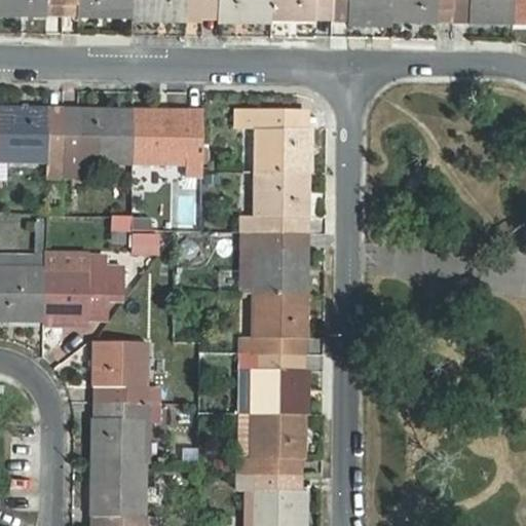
[(64,3),(64,0),(0,0),(0,15),(47,16),(47,3),(64,3)]
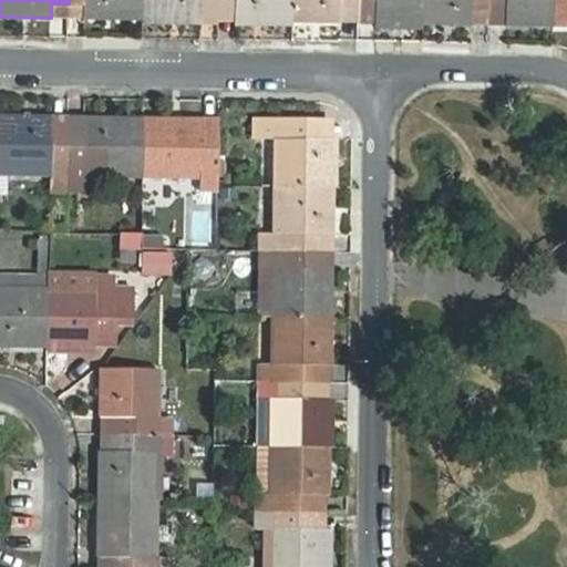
[(85,18),(144,19),(144,0),(69,0),(69,3),(85,4),(85,18)]
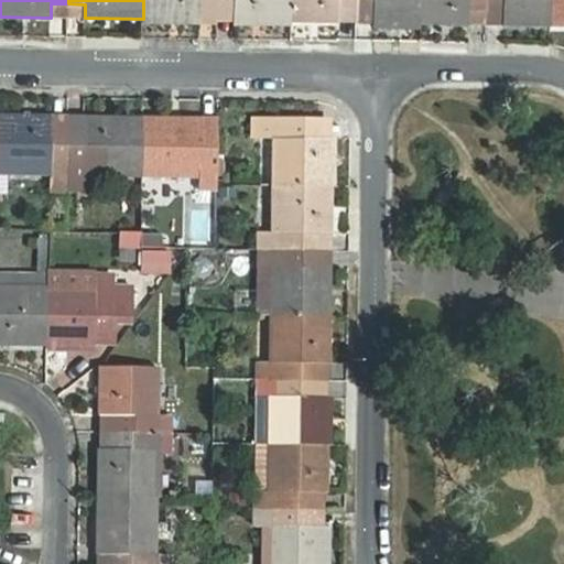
[(201,6),(218,6),(217,0),(143,0),(143,19),(201,20),(201,6)]
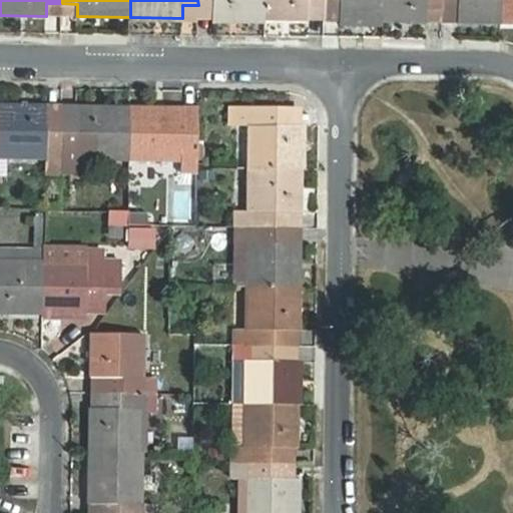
[(213,18),(266,19),(266,0),(197,0),(198,5),(213,6),(213,18)]
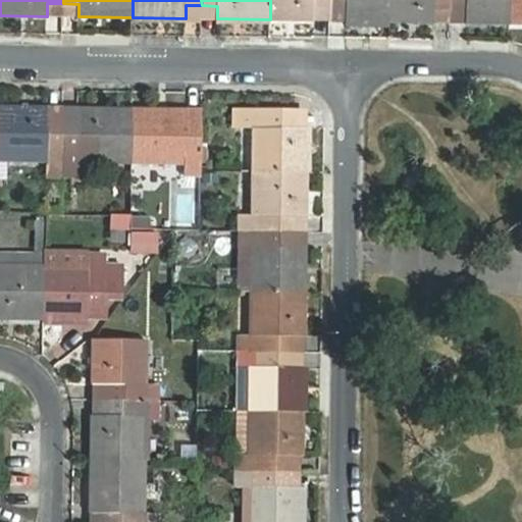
[(331,7),(331,0),(270,0),(270,19),(315,20),(315,7),(331,7)]
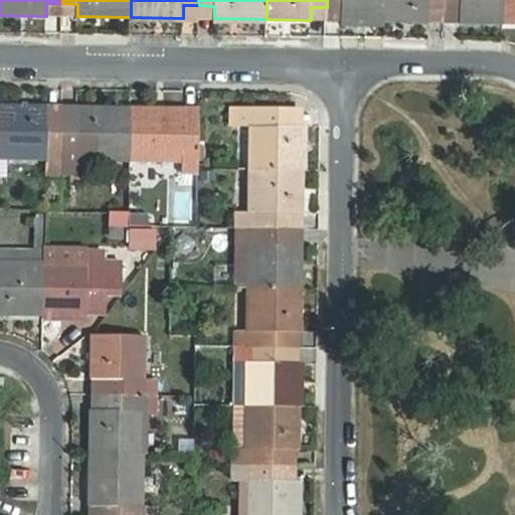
[(342,20),(386,21),(386,0),(327,0),(327,7),(342,7),(342,20)]
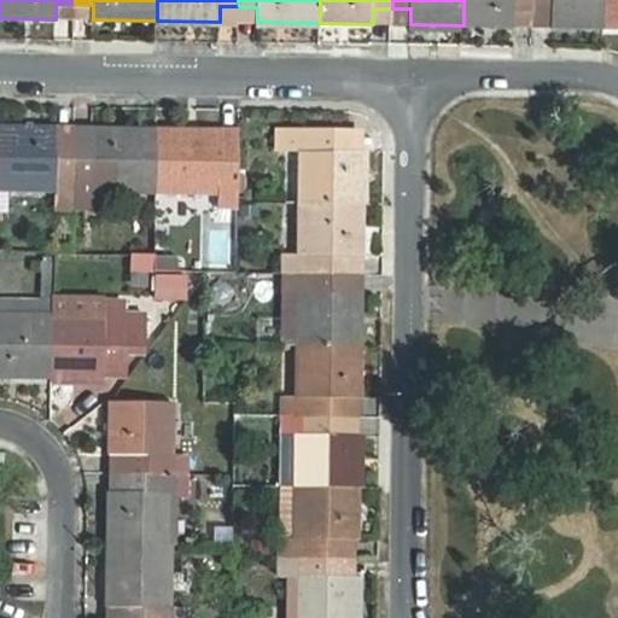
[(534,11),(534,0),(464,0),(464,25),(516,25),(516,11),(534,11)]
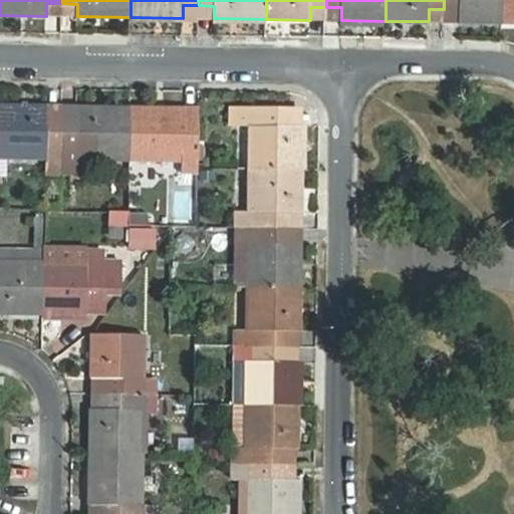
[(459,22),(503,22),(503,0),(444,0),(444,9),(460,9),(459,22)]
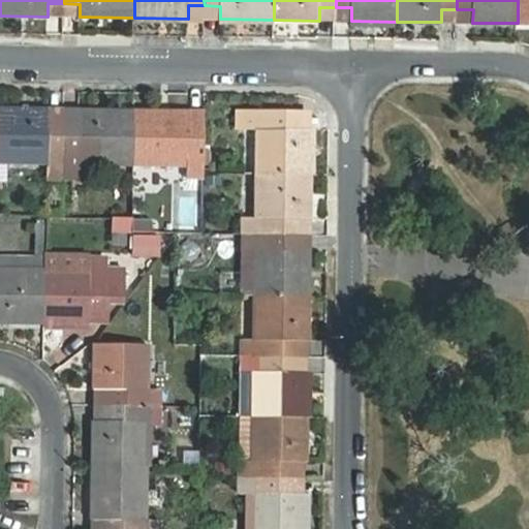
[(528,0),(518,0),(518,23),(528,23),(528,0)]
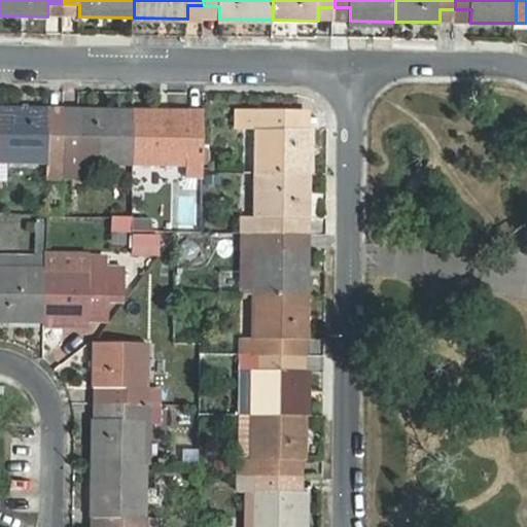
[(49,108),(0,107),(0,186),(8,186),(9,163),(47,164),(47,180),(62,180),(62,178),(64,121),(49,121),(49,108)]
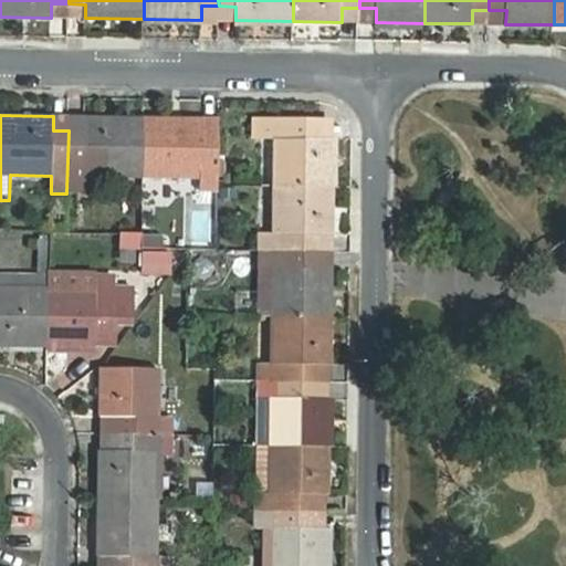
[(69,130),(66,191),(85,191),(85,176),(143,177),(145,117),(85,117),(85,130),(69,130)]
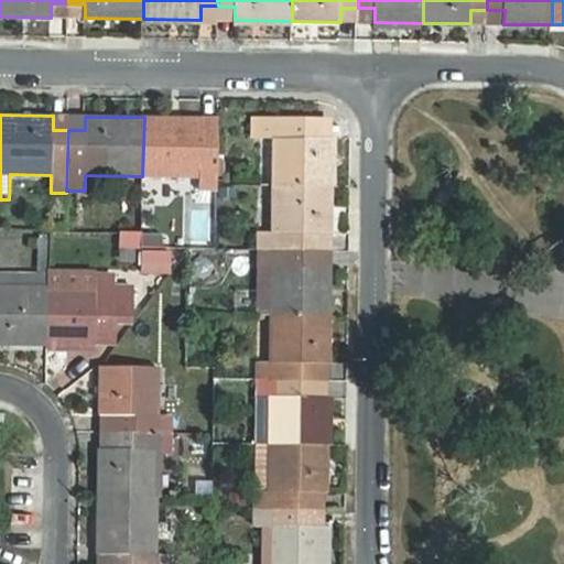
[(202,118),(144,117),(142,176),(217,176),(218,132),(202,132),(202,118)]
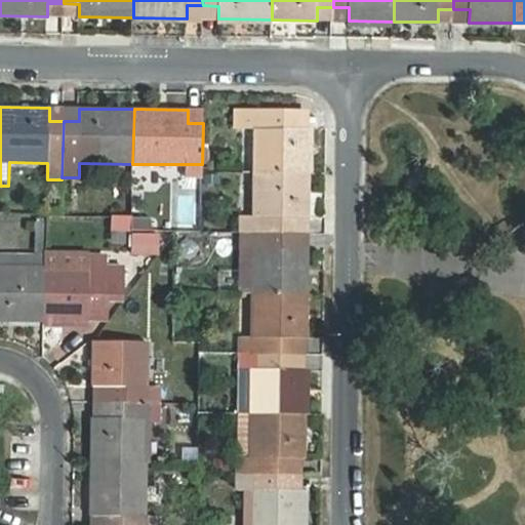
[(255,128),(255,171),(310,172),(311,128),(297,128),(297,113),(236,112),(236,128),(255,128)]
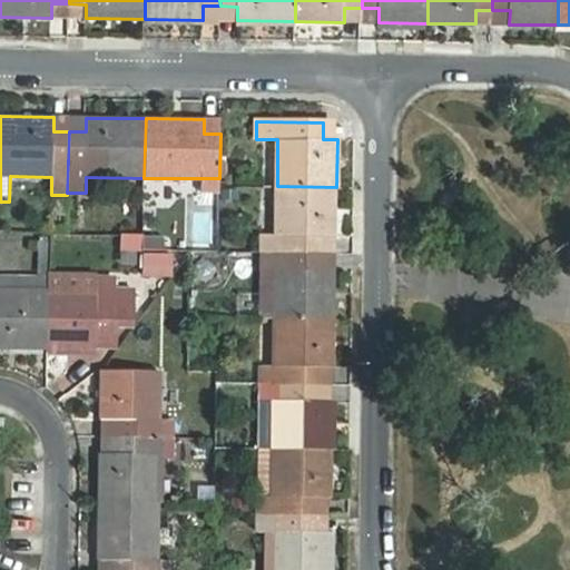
[(263,235),(263,252),(321,253),(321,236),(335,236),(336,187),(277,186),(276,235),(263,235)]
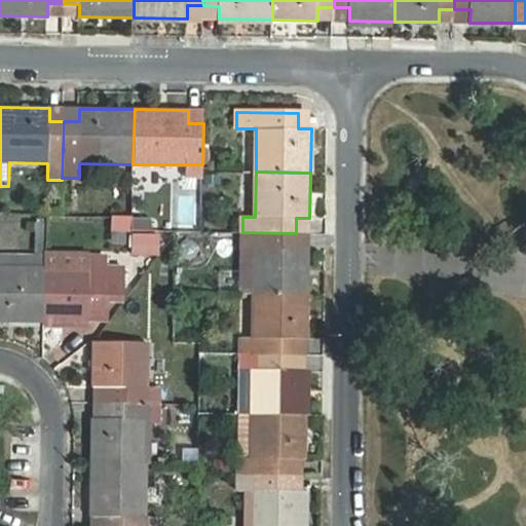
[(242,232),(241,294),(254,294),(308,295),(309,250),(296,249),(296,233),(242,232)]
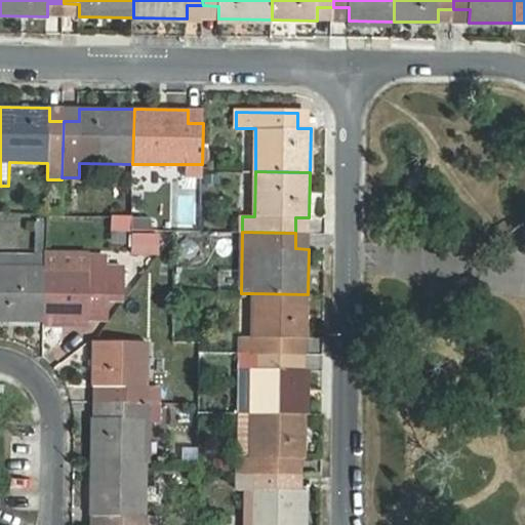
[(89,308),(106,308),(107,255),(89,255),(89,267),(46,267),(45,320),(89,321),(89,308)]
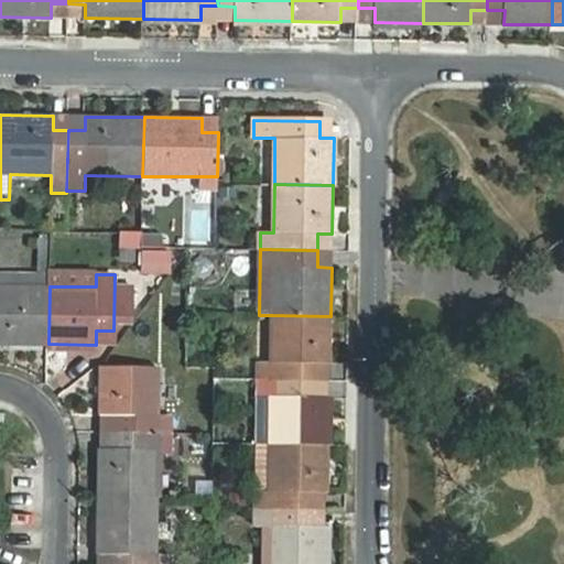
[(0,343),(49,344),(50,286),(0,285),(0,343)]
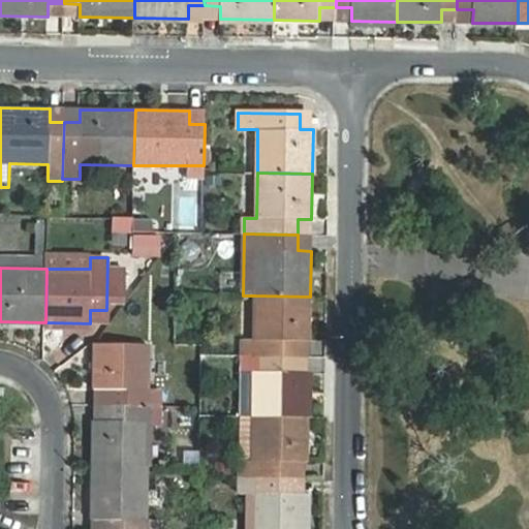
[(241,340),(240,355),(242,355),(296,356),(296,340),(309,340),(310,297),(255,296),(254,340),(241,340)]
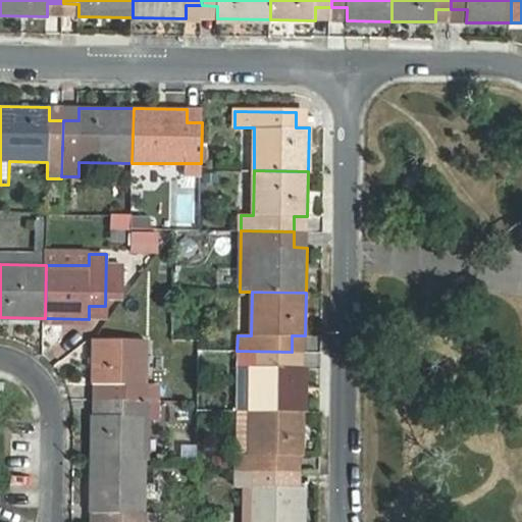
[(106,400),(158,401),(161,401),(161,384),(147,384),(147,340),(94,338),(93,384),(106,384),(106,400)]
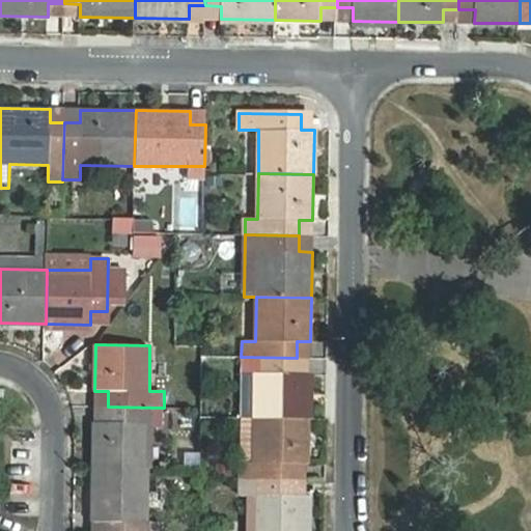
[(254,374),(254,418),(309,419),(310,373),(297,373),(297,358),(243,357),(242,374),(254,374)]
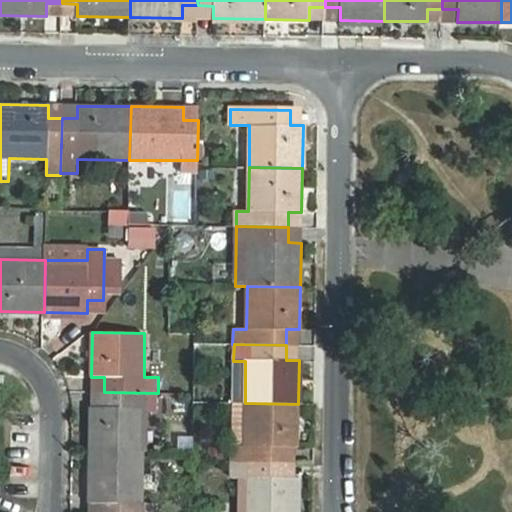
[(91,407),(90,451),(143,452),(143,410),(155,410),(155,393),(104,392),(104,408),(91,407)]
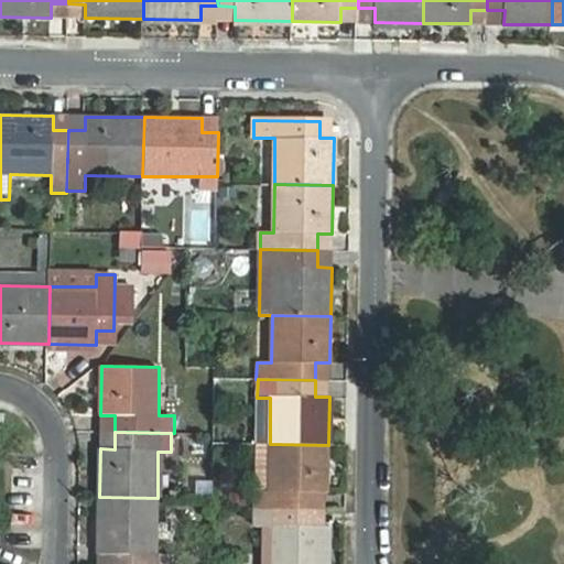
[(255,492),(253,509),(313,510),(313,492),(327,492),(328,445),(270,444),(269,492),(255,492)]
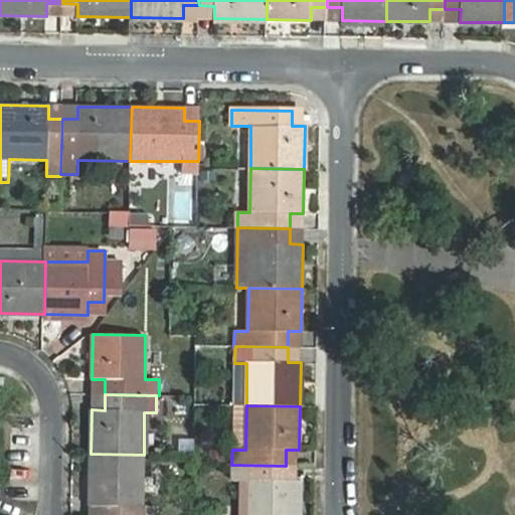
[(142,514),(143,507),(144,455),(91,454),(89,507),(102,507),(102,514),(142,514)]
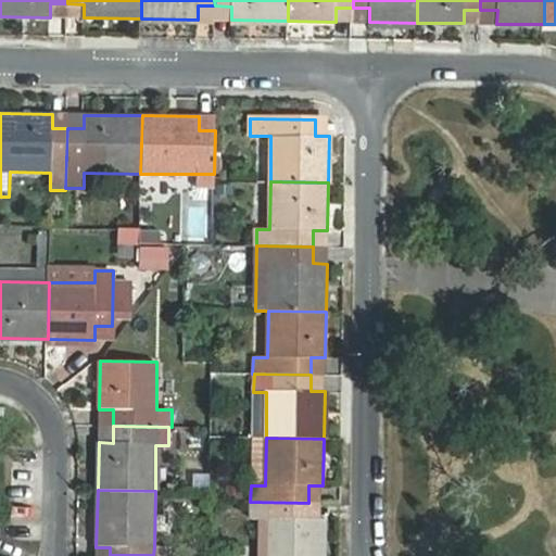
[(308,519),(308,503),(250,502),(250,519),(261,519),(258,555),(321,555),(323,519),(308,519)]
